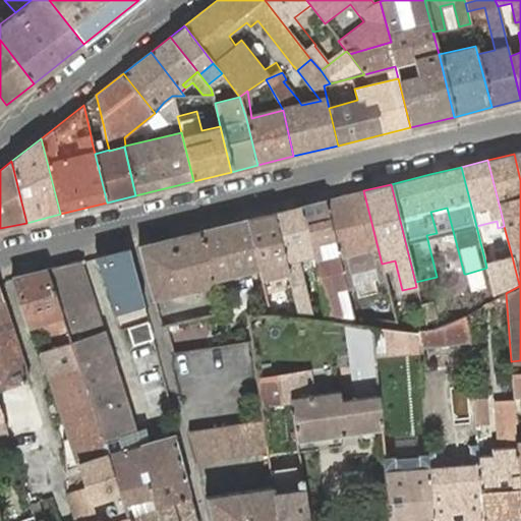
[(382,264),(363,190),(325,200),(346,290),(354,288),(350,273),(375,268),(379,282),(386,280),(382,264)]
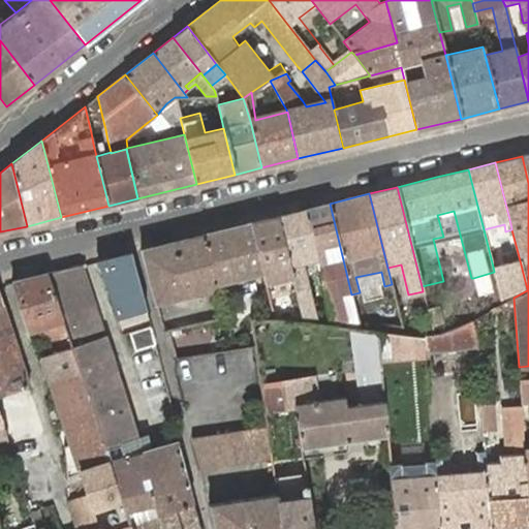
[(359,322),(351,294),(330,204),(304,210),(316,260),(331,317),(359,322)]
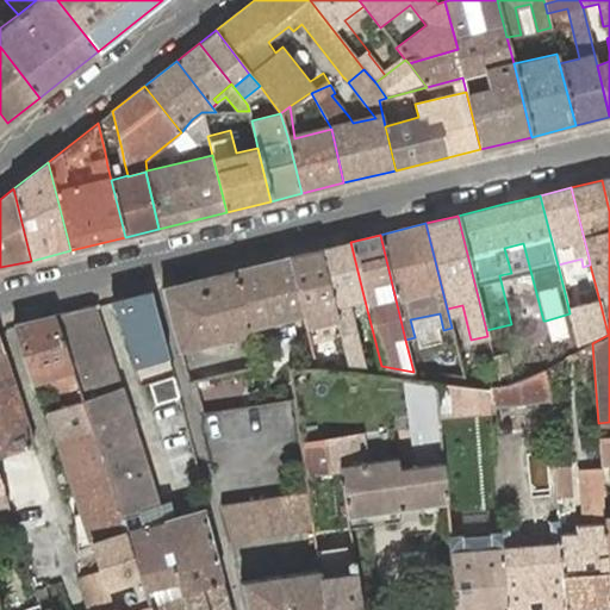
[(350,242),(319,249),(337,321),(348,363),(363,365),(349,304),(365,300),(350,242)]
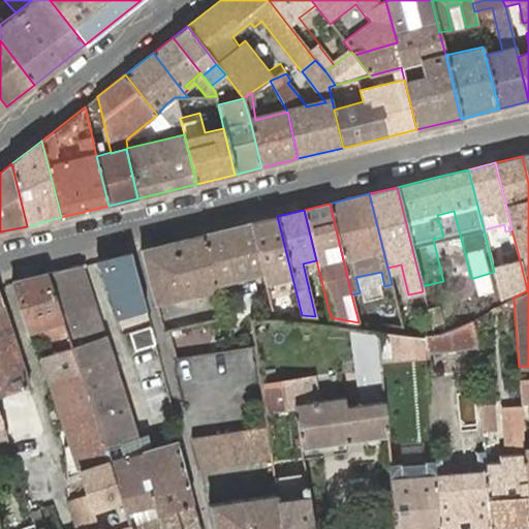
[(277,216),(251,222),(263,274),(266,284),(292,278),(277,216)]
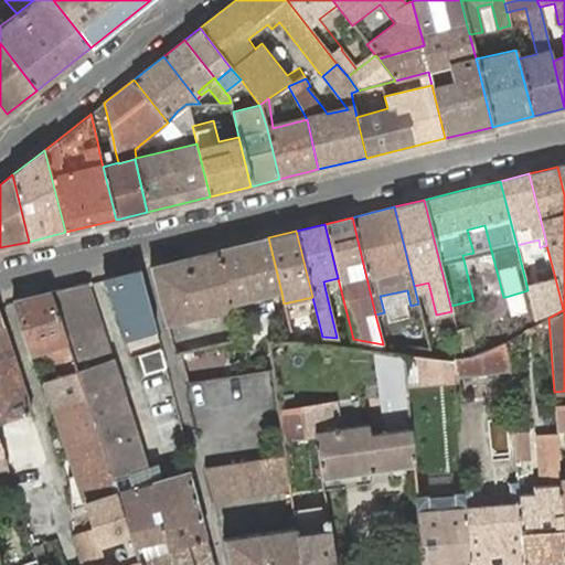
[(268,237),(217,249),(231,305),(281,292),(268,237)]
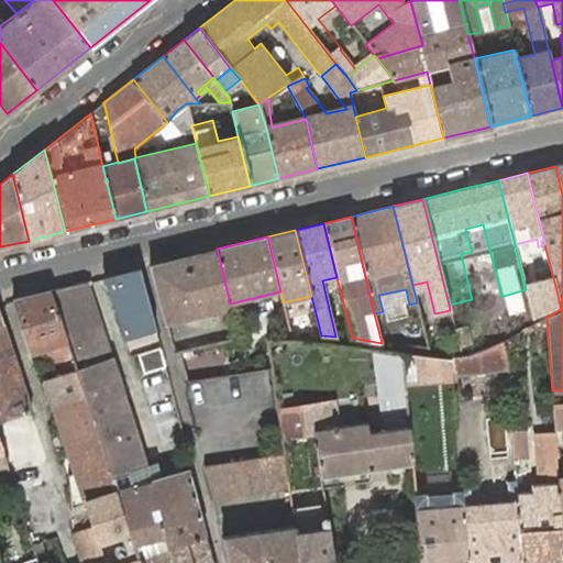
[(217,249),(150,266),(166,324),(222,311),(230,304),(217,249)]
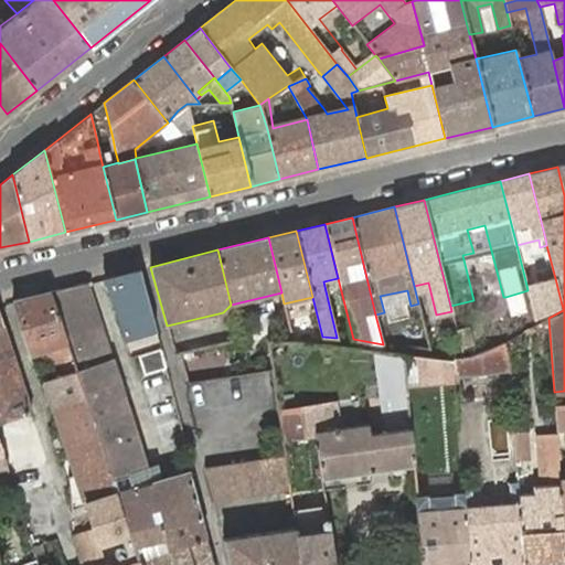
[(139,269),(105,278),(123,328),(152,319),(139,269)]
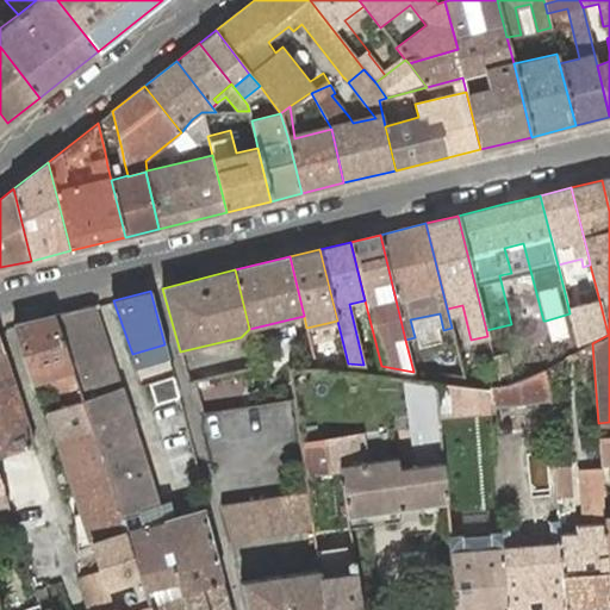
[(577,342),(607,329),(599,300),(568,307),(570,313),(573,327),(577,342)]
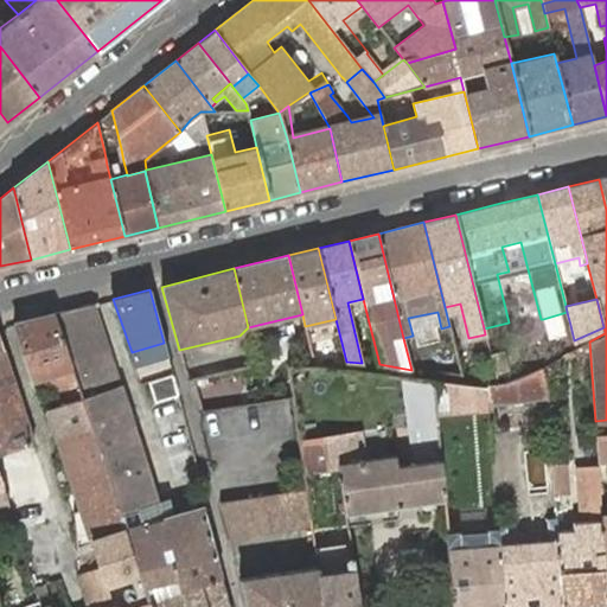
[(93,304),(53,313),(72,368),(82,397),(91,426),(115,498),(121,513),(157,502),(131,422),(119,385),(110,358),(93,304)]
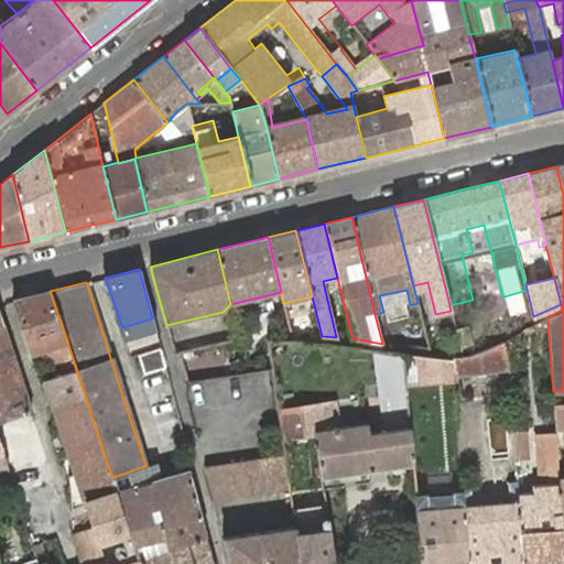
[(505,296),(508,308),(530,302),(527,290),(505,296)]
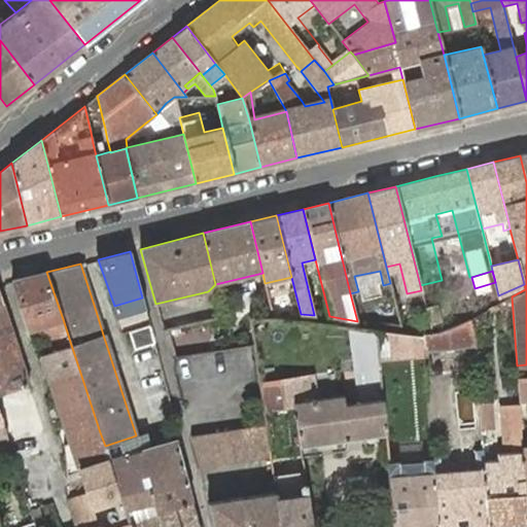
[(46,272),(12,280),(28,330),(29,329),(46,324),(50,334),(53,332),(59,349),(71,345),(63,319),(46,272)]
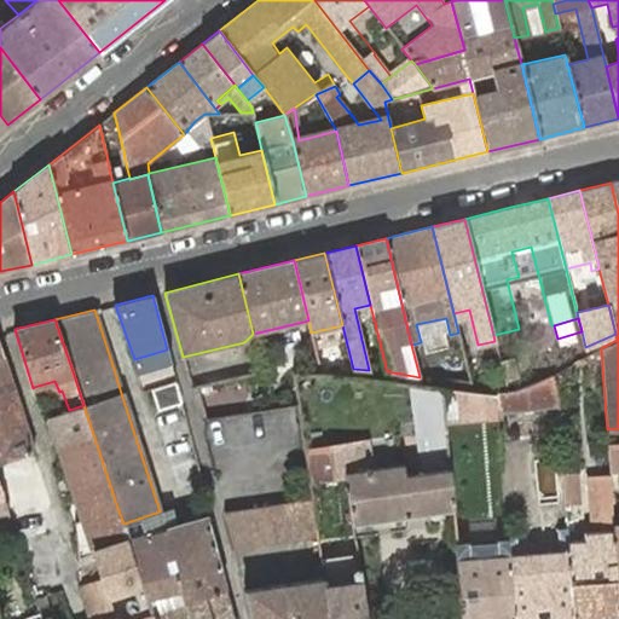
[(563,360),(585,347),(582,331),(557,339),(561,352),(563,360)]
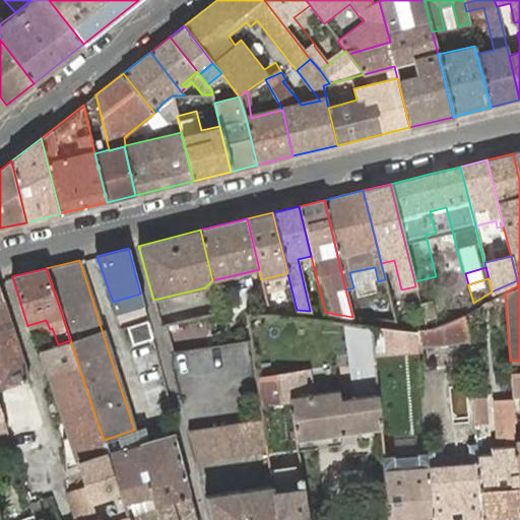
[(0,289),(0,389),(26,381),(29,380),(0,289)]
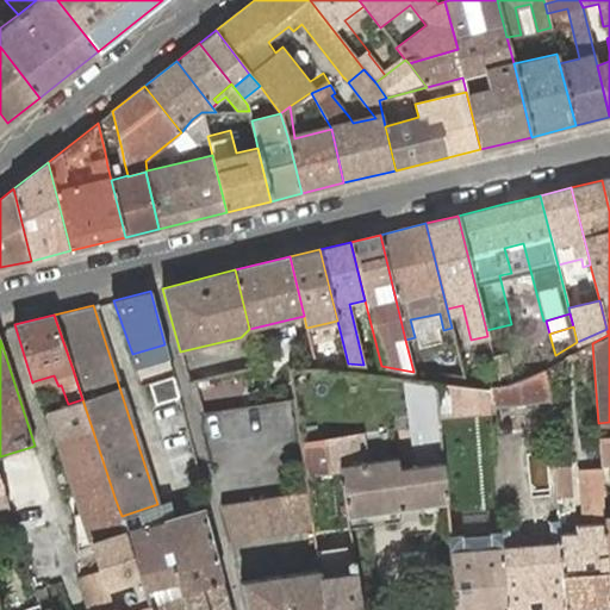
[(515,352),(504,355),(509,375),(526,369),(522,359),(517,361),(515,352)]
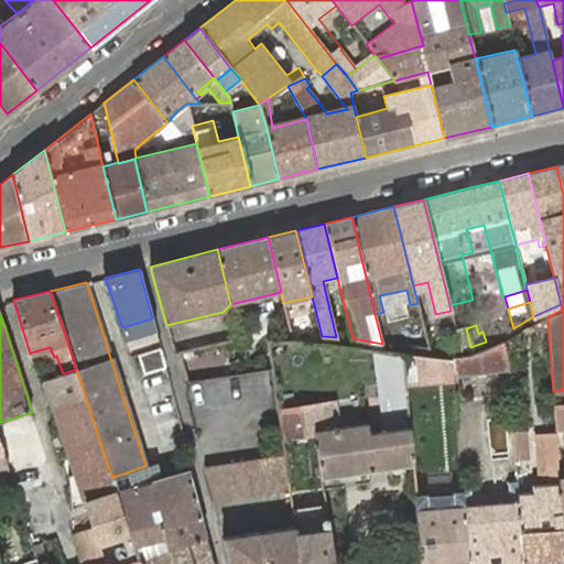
[(456,331),(461,350),(470,347),(466,328),(456,331)]
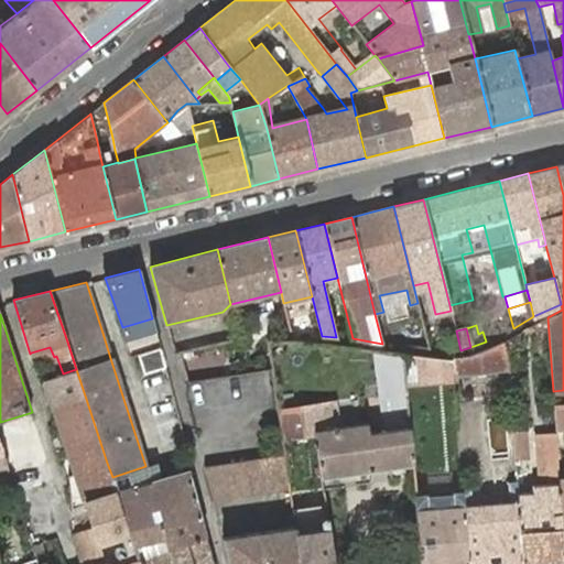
[(454,371),(509,366),(502,343),(465,356),(453,358),(454,371)]
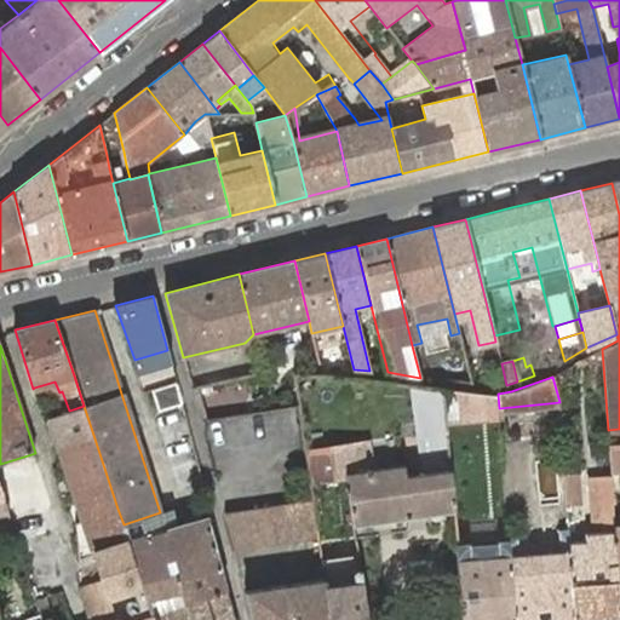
[(447,432),(442,388),(419,385),(411,384),(420,474),(449,470),(447,432)]
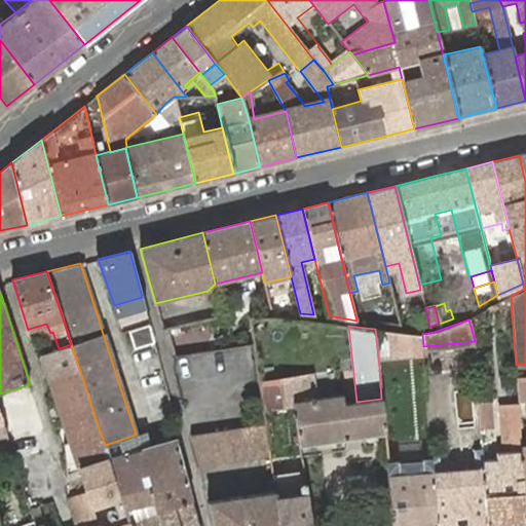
[(422,334),(390,330),(391,349),(423,346),(422,334)]
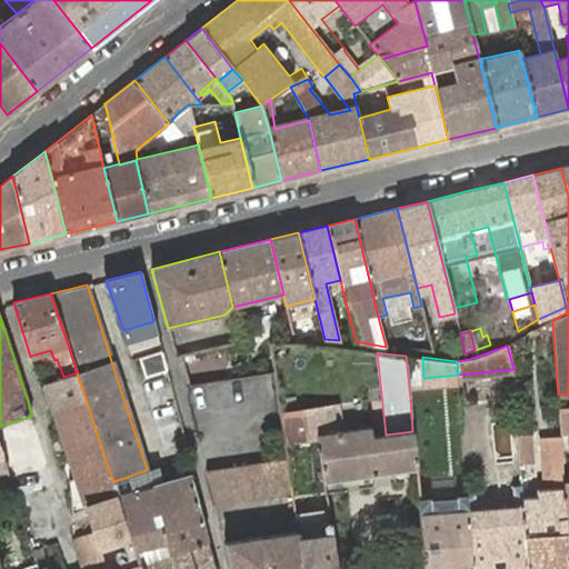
[(63,377),(45,383),(53,410),(86,399),(77,372),(63,377)]
